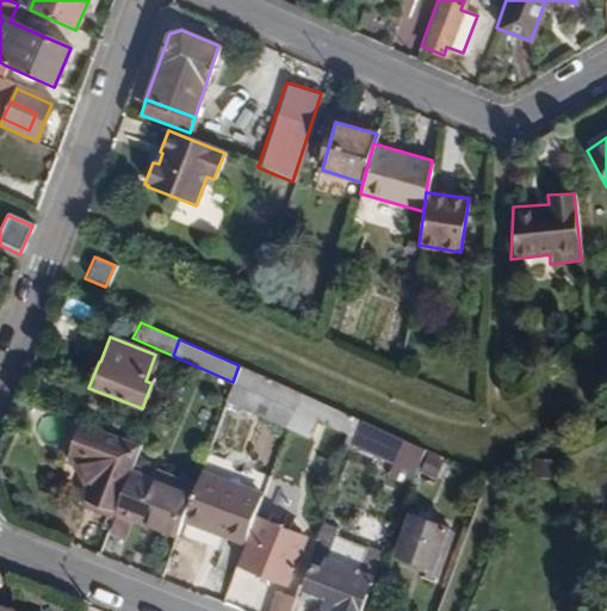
[(233,382),(231,384),(260,396),(293,411),(299,393),(239,365),(233,382)]
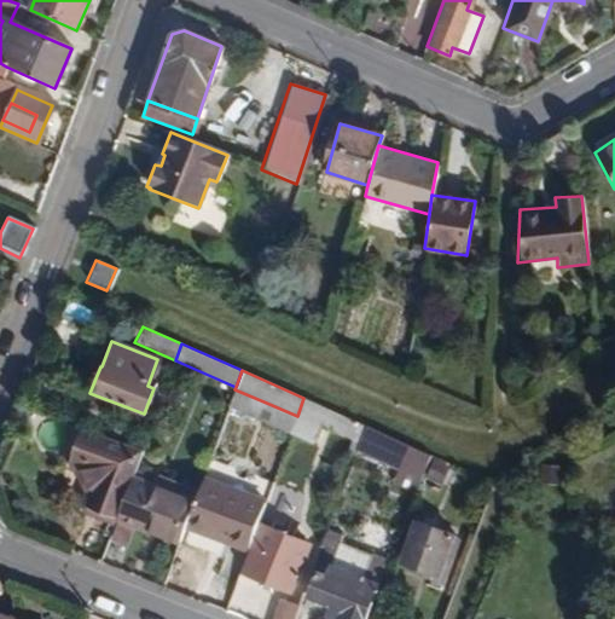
[(235,389),(232,397),(260,409),(264,401),(235,389)]
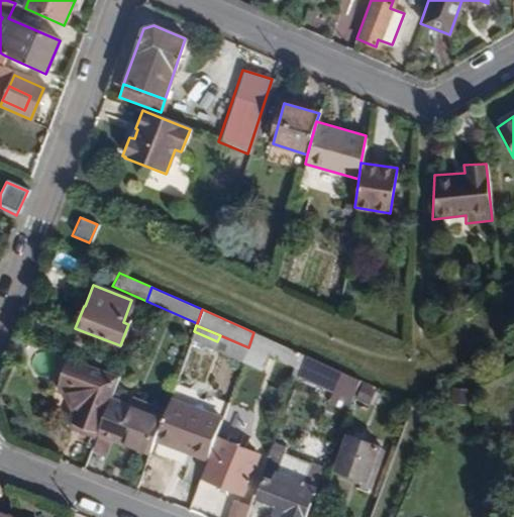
[(264,336),(259,348),(300,368),(305,354),(264,336)]
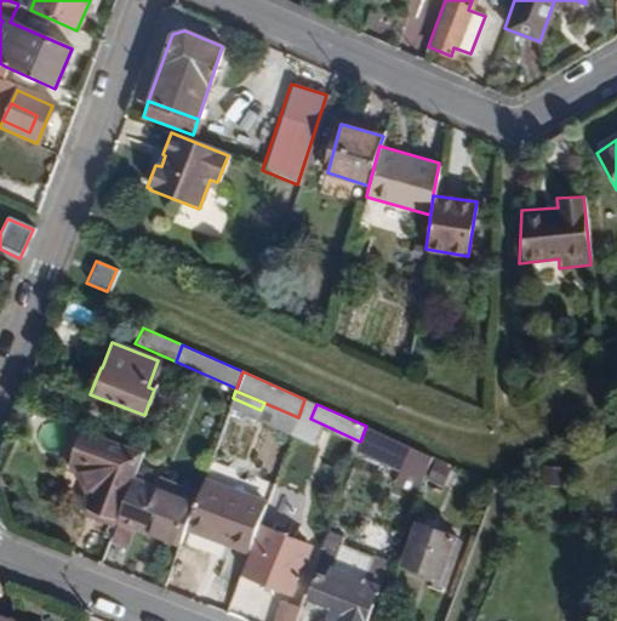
[(16,405),(10,422),(24,428),(32,411),(16,405)]
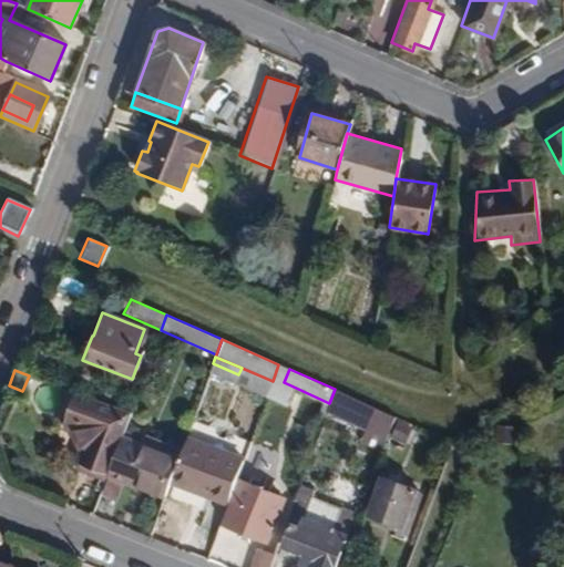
[(329,403),(326,413),(385,440),(393,416),(335,389),(329,403)]
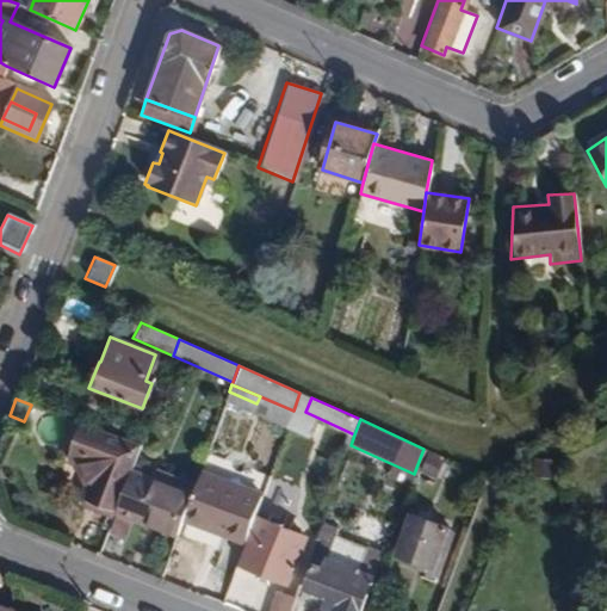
[(79,421),(68,452),(80,457),(82,455),(98,488),(92,503),(115,512),(131,466),(140,444),(79,421)]
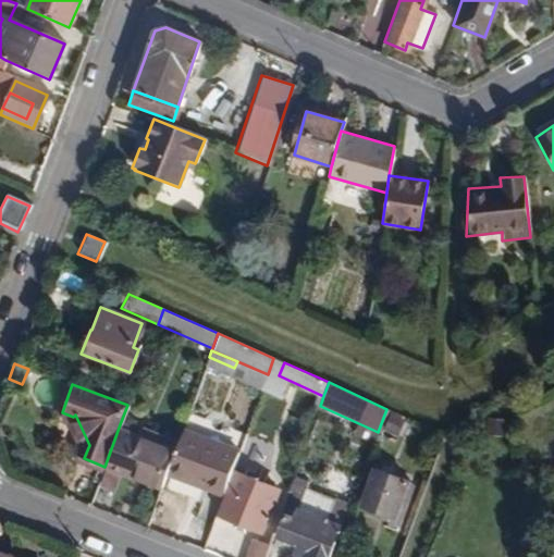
[(391,413),(383,429),(394,434),(402,419),(391,413)]
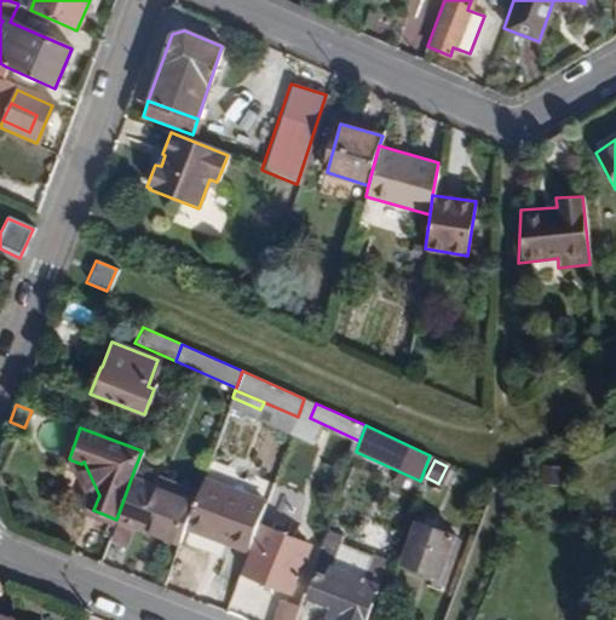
[(76,468),(90,492),(99,495),(84,461),(81,464),(76,468)]
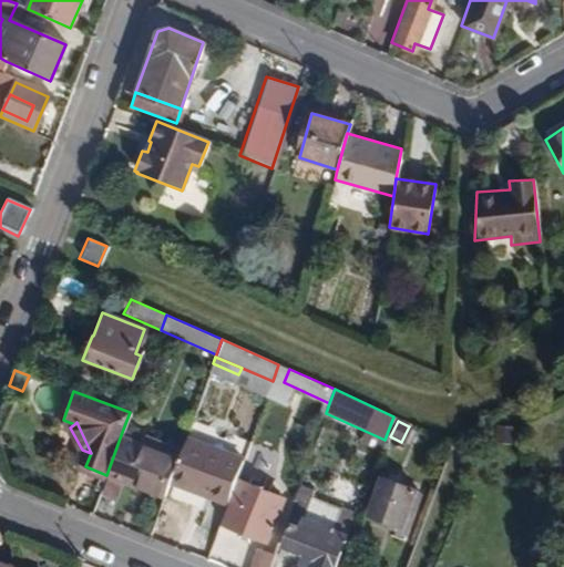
[(106,475),(106,476),(109,477),(122,483),(164,498),(170,483),(181,453),(122,432),(106,475)]
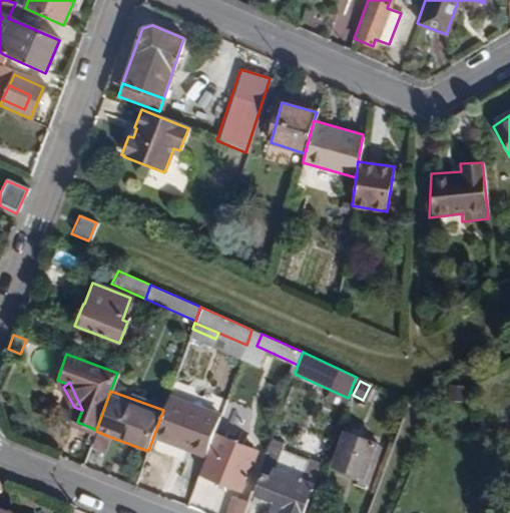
[(163,410),(153,437),(204,457),(219,415),(168,396),(163,410)]
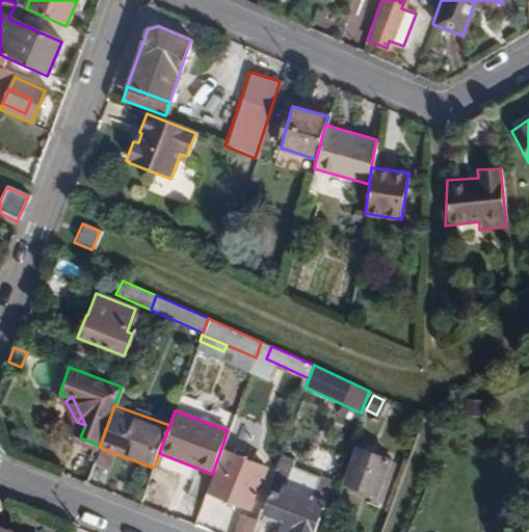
[(77,422),(72,434),(80,437),(85,425),(77,422)]
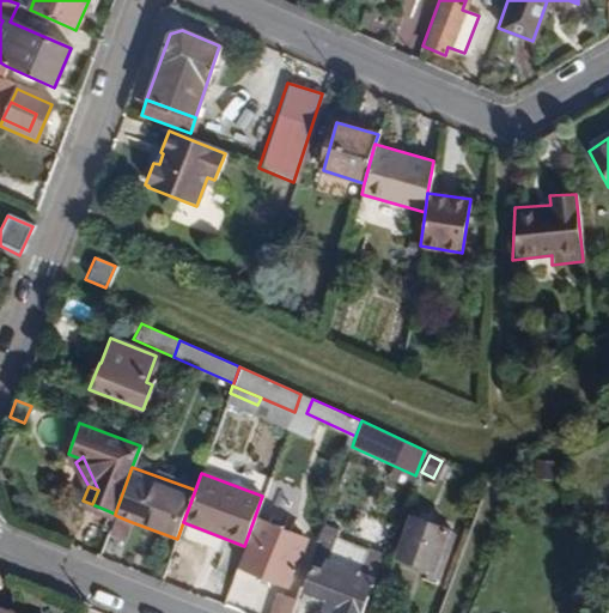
[(117,516),(109,538),(125,542),(132,522),(117,516)]
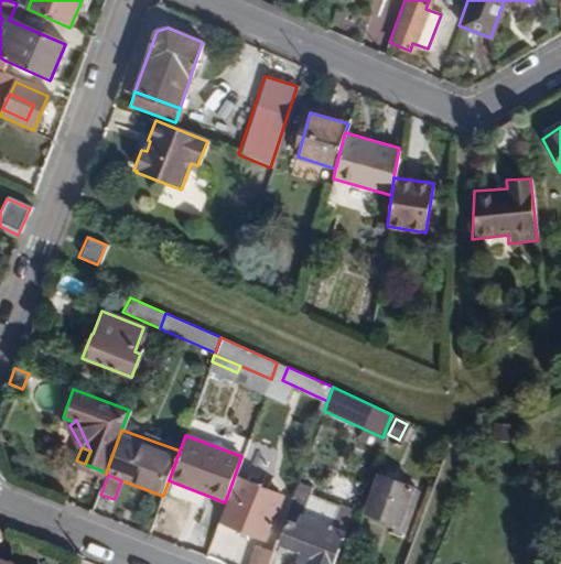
[(377,475),(364,512),(398,524),(401,517),(409,519),(417,495),(410,491),(411,487),(377,475)]
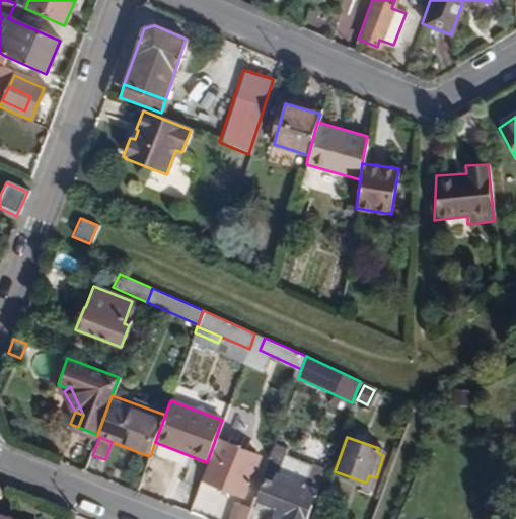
[(212,459),(204,480),(242,496),(254,465),(250,464),(254,454),(216,439),(209,458),(212,459)]
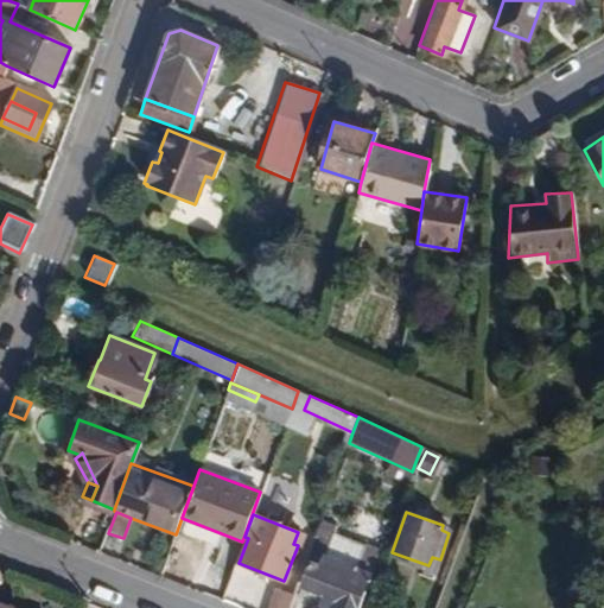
[(324,555),(320,565),(310,562),(302,586),(324,594),(320,605),(331,607),(356,607),(370,571),(364,569),(368,557),(361,553),(356,567),(324,555)]
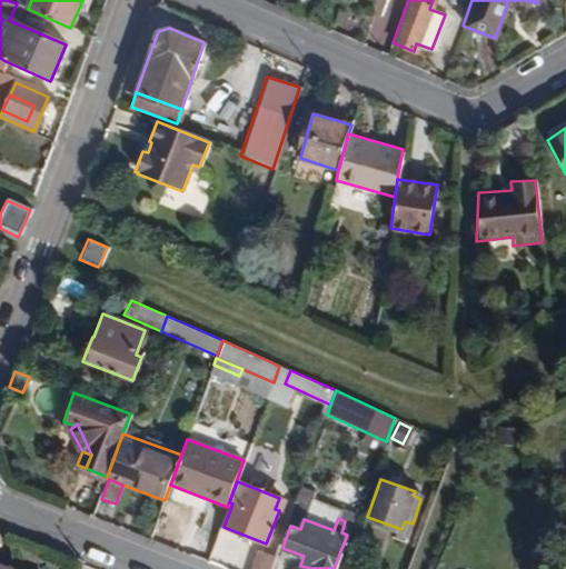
[(345,521),(341,532),(347,535),(351,522),(345,521)]
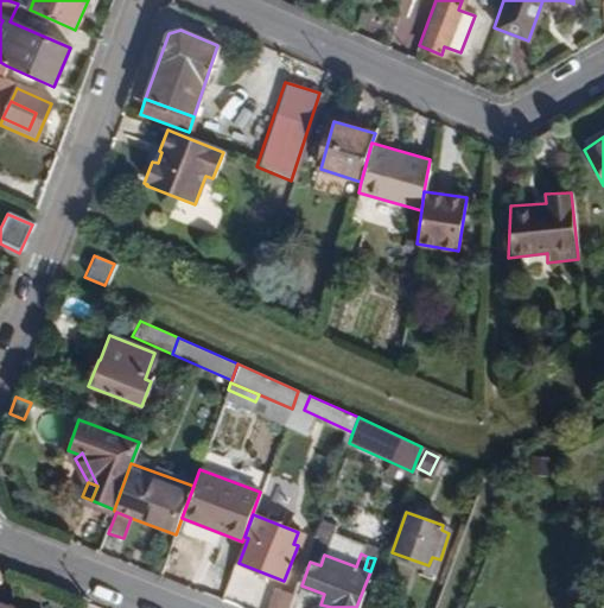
[(428,565),(425,574),(433,577),(440,559),(432,557),(428,565)]
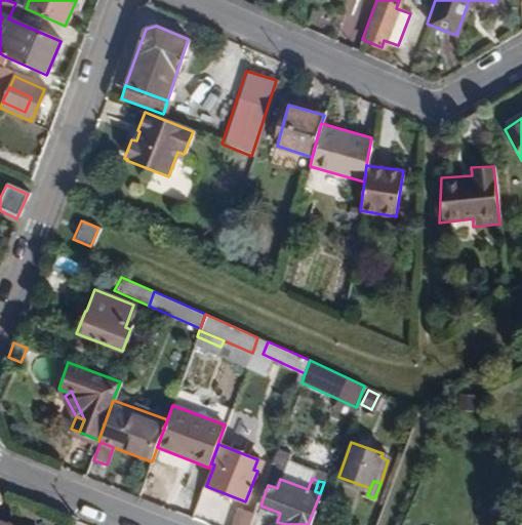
[(325,524),(332,507),(321,502),(313,524),(315,524),(325,524)]
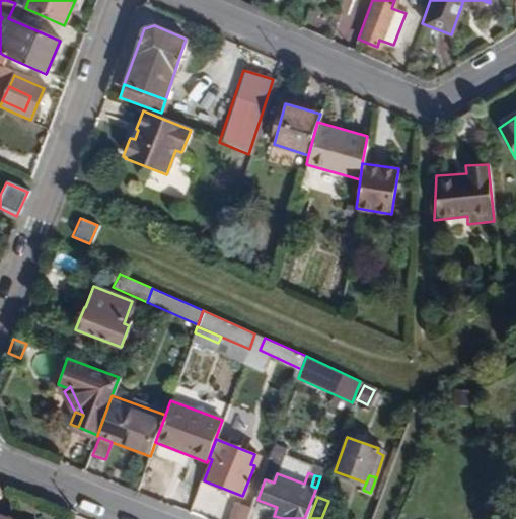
[(234,504),(228,518),(247,518),(250,510),(234,504)]
